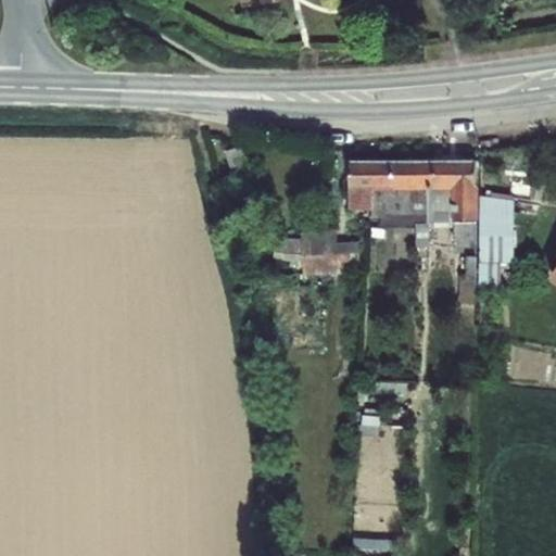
[(252,177),(244,146),(227,150),(235,181),(252,177)]
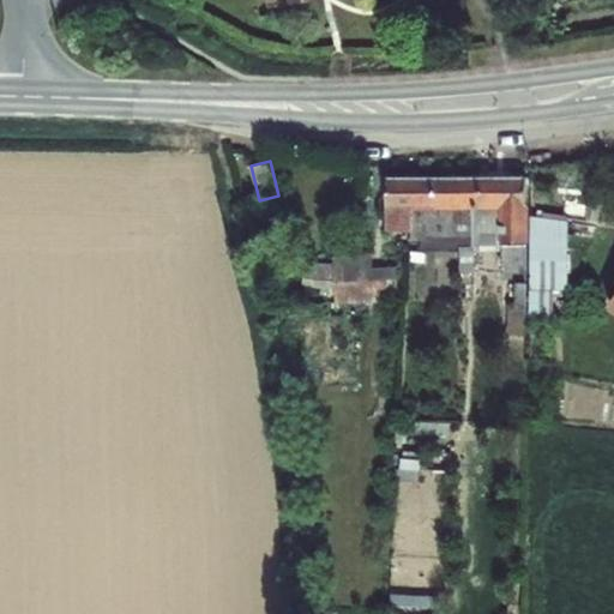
[(390,179),(390,228),(437,229),(437,179),(390,179)]
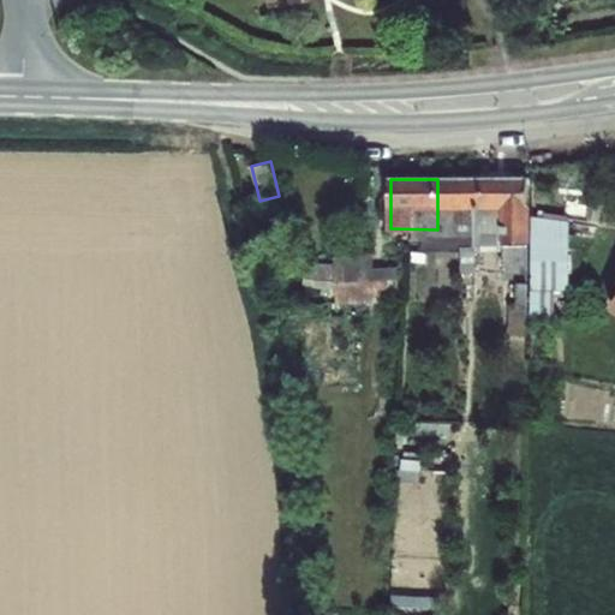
[(437,230),(437,239),(454,239),(454,209),(483,209),(484,179),(437,179),(437,230)]
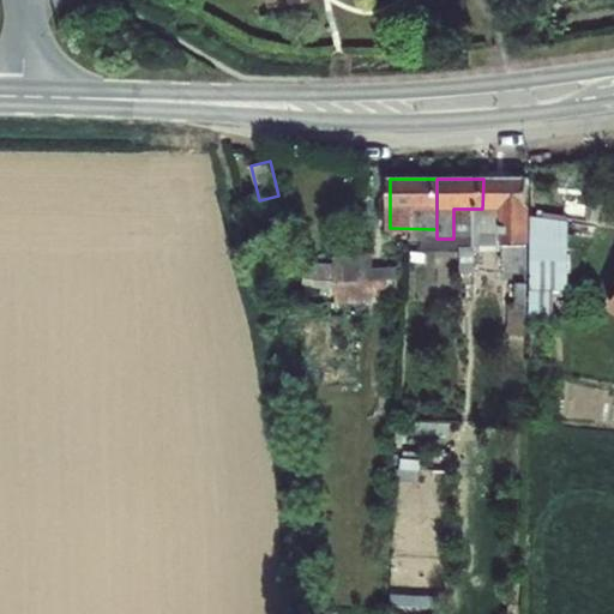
[(527,179),(483,179),(482,209),(507,209),(507,245),(527,245),(527,179)]
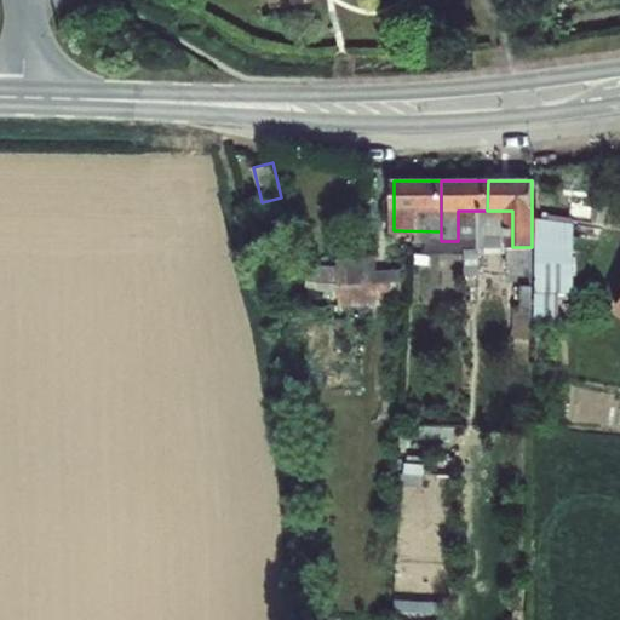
[(558,292),(573,292),(574,219),(537,218),(534,321),(558,321),(558,292)]
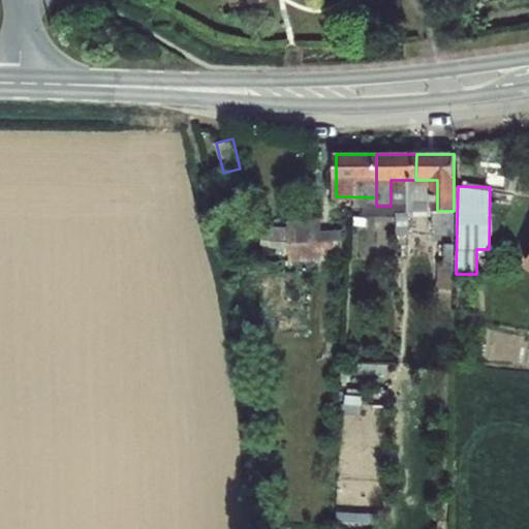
[(342,255),(341,229),(321,229),(320,220),(261,222),(263,258),(342,255)]
